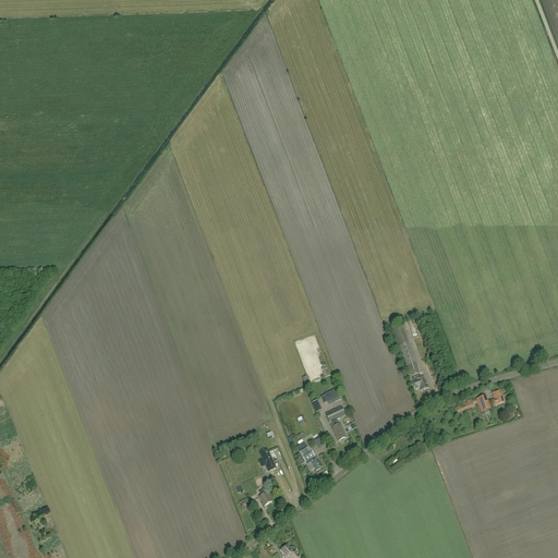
[(392,329),(405,364),(409,373),(403,374),(405,379),(410,377),(415,389),(420,388),(421,391),(428,388),(424,377),(420,379),(419,377),(421,377),(420,374),(402,326),(396,328),(395,325),(390,326),(392,330),(392,329)]
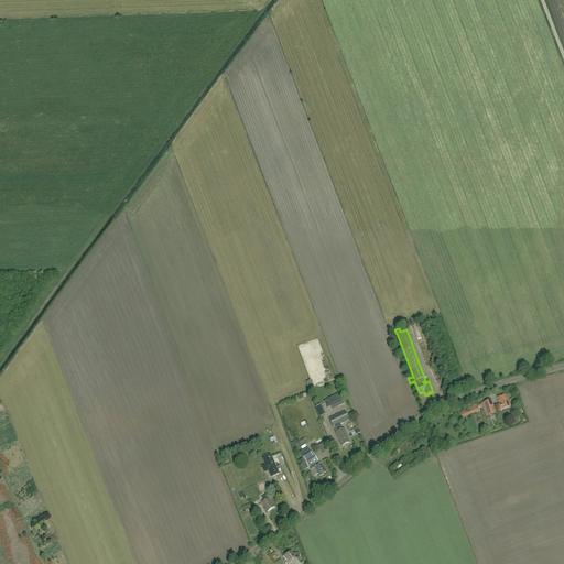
[(506,394),(498,398),(500,404),(498,405),(500,410),(511,405),(509,400),(508,401),(506,394)]
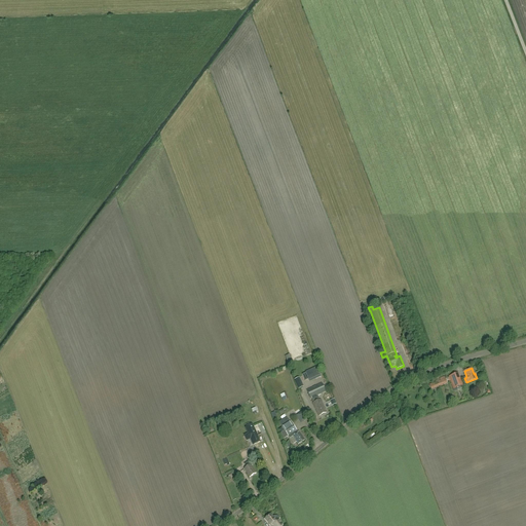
[(315,379),(321,376),(318,371),(307,376),(309,380),(314,378),(315,379)]
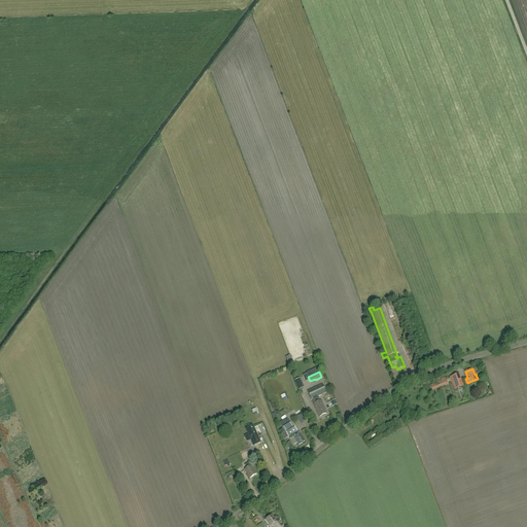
[(459,374),(450,377),(455,392),(463,389),(459,374)]
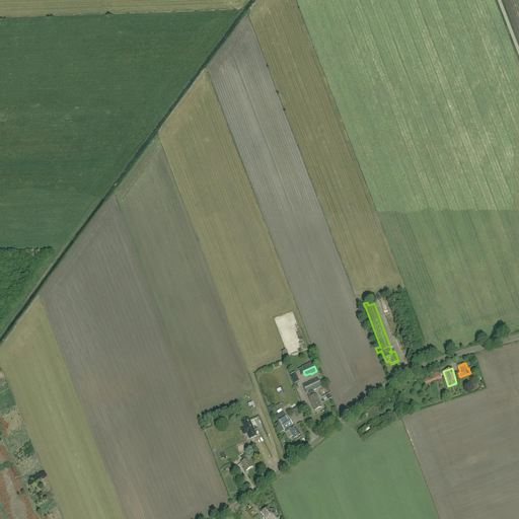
[(439,373),(424,379),(426,383),(441,378),(439,373)]
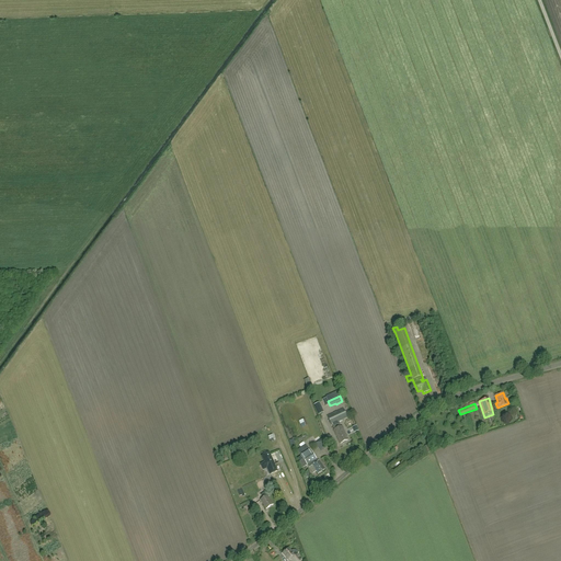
[(343,409),(328,416),(332,425),(332,424),(334,430),(333,430),(340,444),(348,439),(342,426),(340,427),(338,422),(347,418),(343,409)]
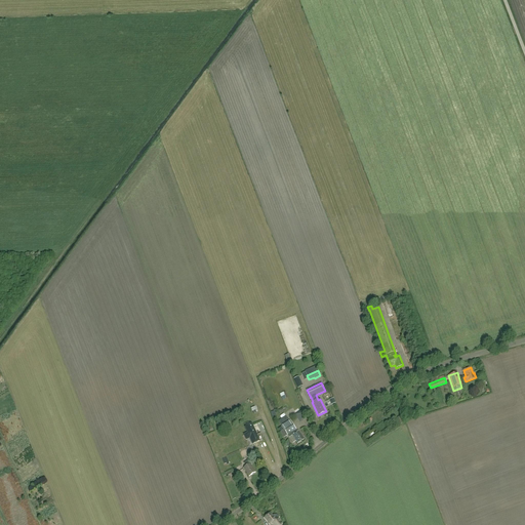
[(304,403),(293,408),(301,422),(309,418),(304,410),(307,408),(304,403)]
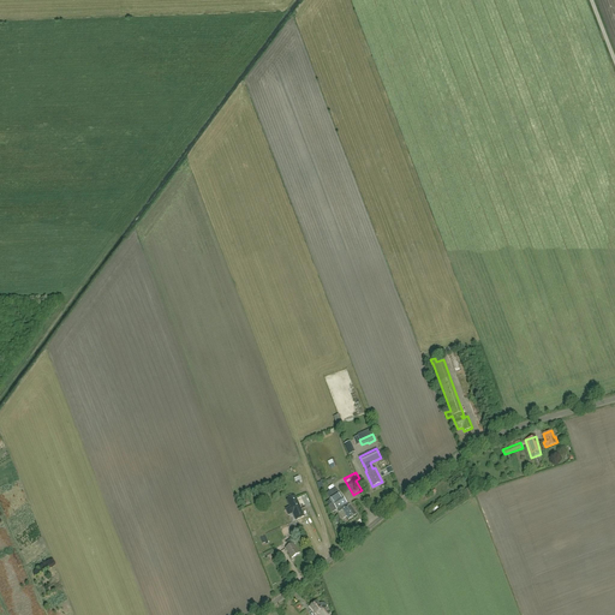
[(336,509),(339,512),(342,509),(350,520),(357,515),(350,505),(347,507),(345,503),(346,503),(339,494),(330,500),(333,503),(329,506),(333,512),(336,509)]
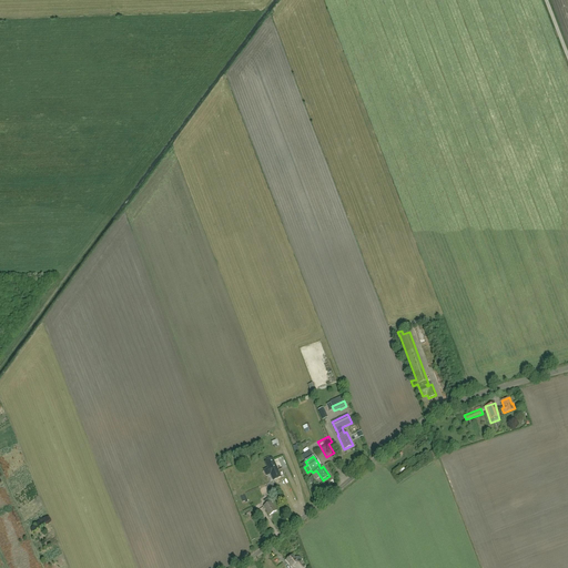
[(266,476),(271,474),(274,480),(281,477),(272,459),(265,463),(269,469),(264,470),(266,476)]
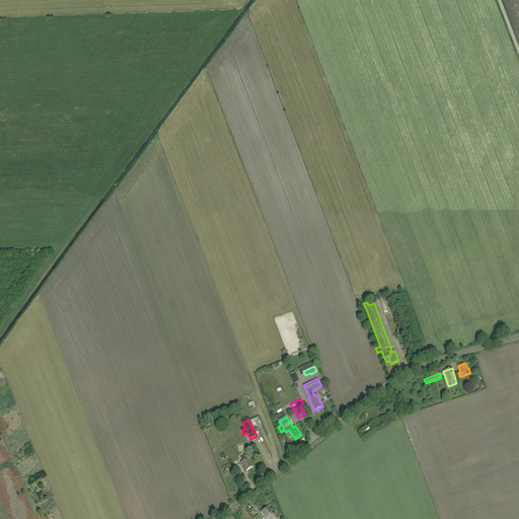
[(253,422),(255,430),(263,428),(261,420),(253,422)]
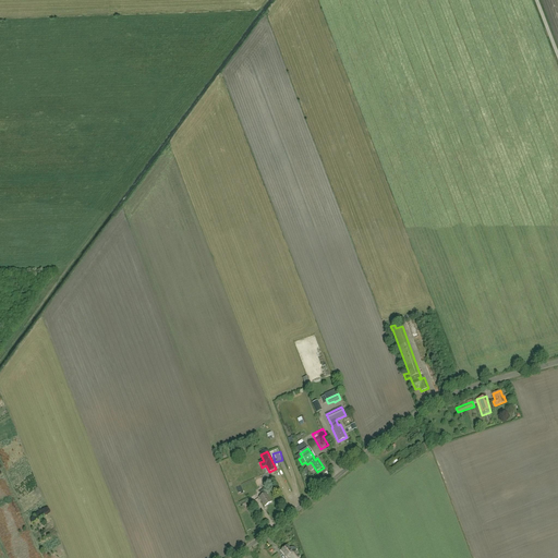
[(271,501),(266,493),(264,489),(259,492),(262,496),(258,497),(265,506),(271,501)]
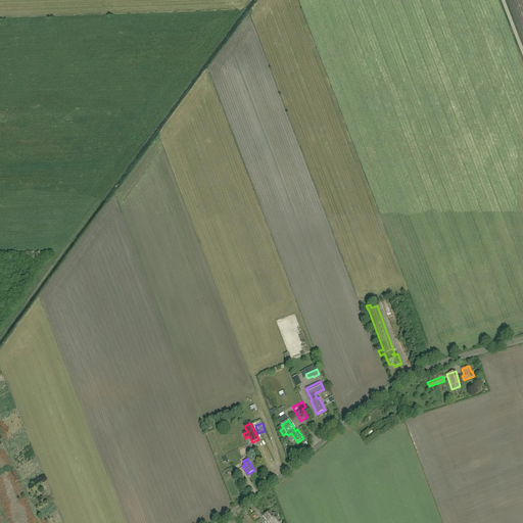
[(273,513),(272,514),(270,511),(264,516),(269,522),(271,521),(273,522),(280,522),(282,522),(277,516),(279,515),(278,514),(276,513),(275,513),(274,513),(273,513)]
